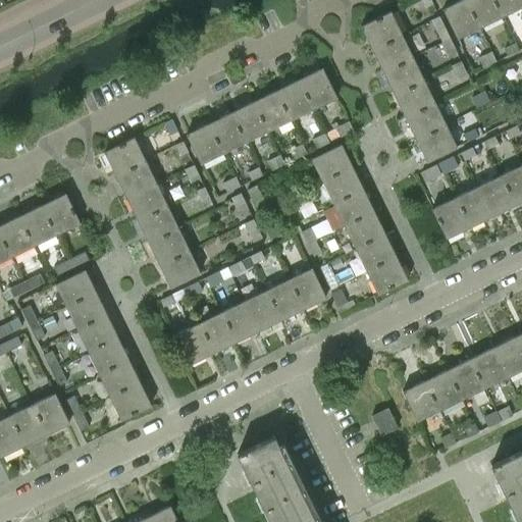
[(457,39),(479,28),(466,0),(460,0),(442,9),(457,39)]
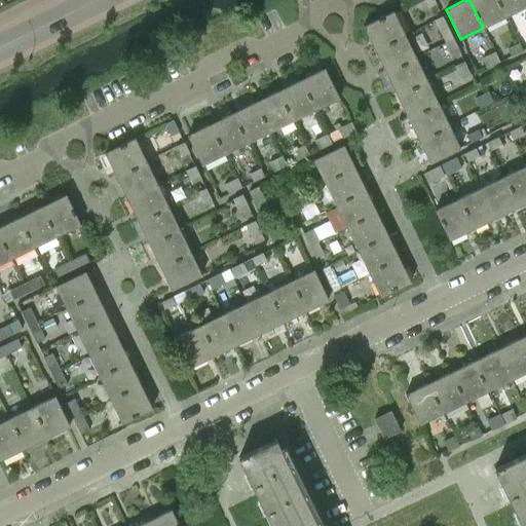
[(470,0),(483,28),(505,16),(497,0),(470,0)]
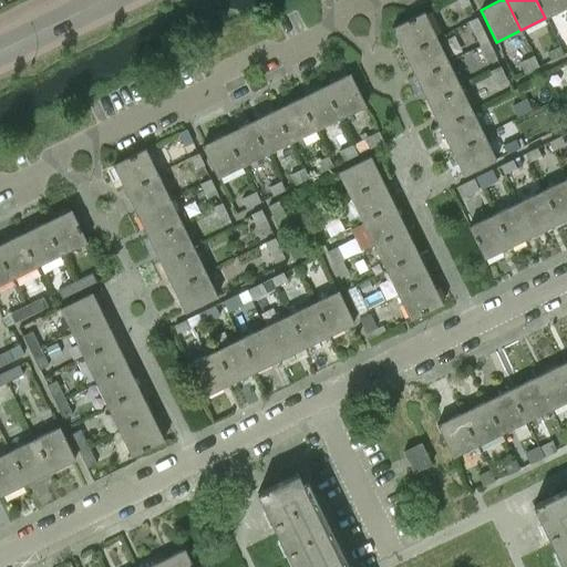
[(536,0),(545,18),(566,7),(566,1),(566,0),(536,0)]
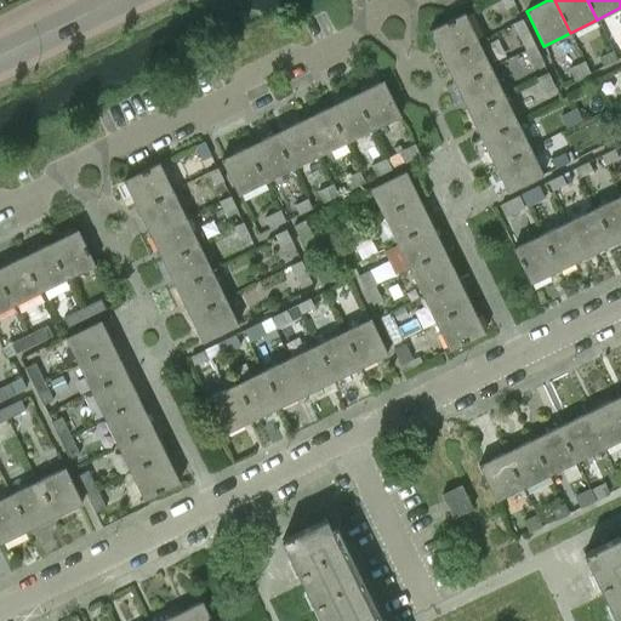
[(428,30),(442,58),(477,41),(463,13),(428,30)]
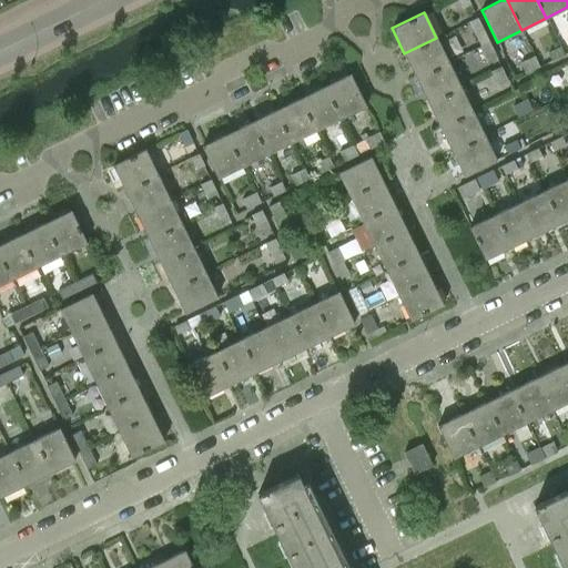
[(483,30),(477,18),(469,22),(475,33),(483,30)]
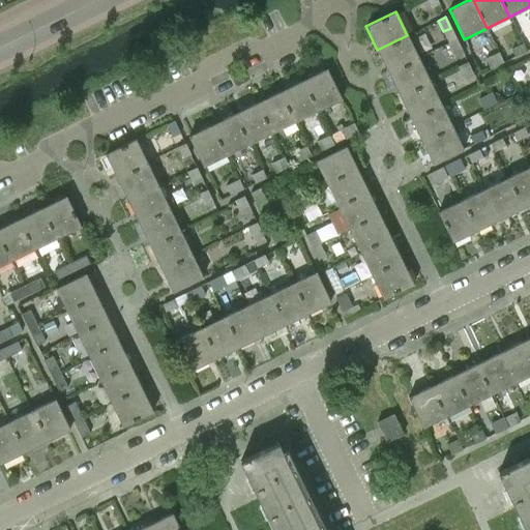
[(377,50),(388,72),(418,58),(407,35),(377,50)]
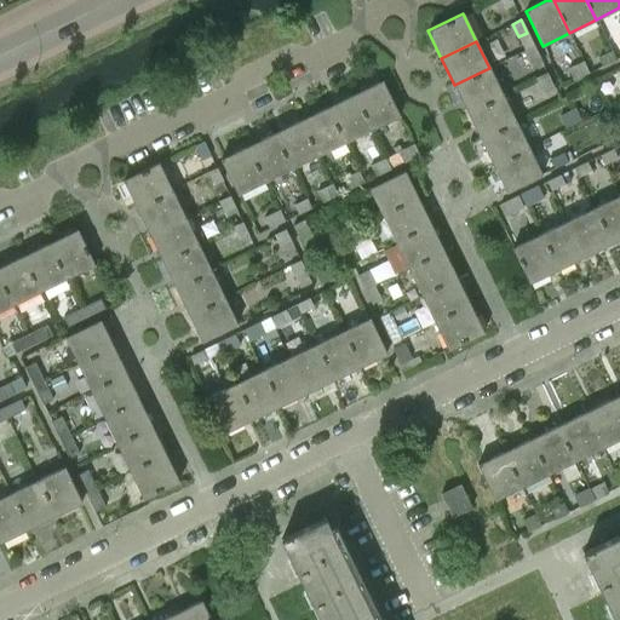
[(541,63),(534,46),(523,52),(530,69),(541,63)]
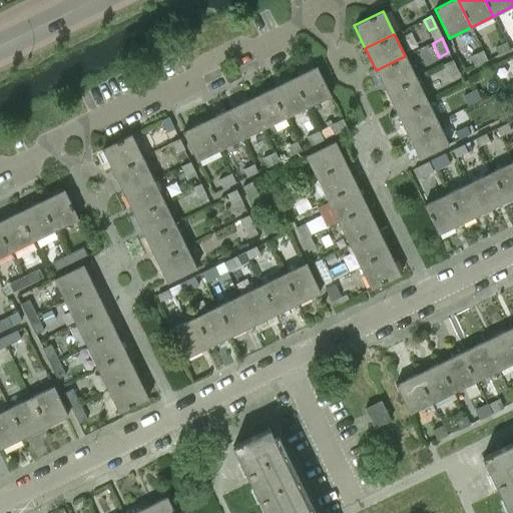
[(495,48),(499,55),(509,50),(506,42),(495,48)]
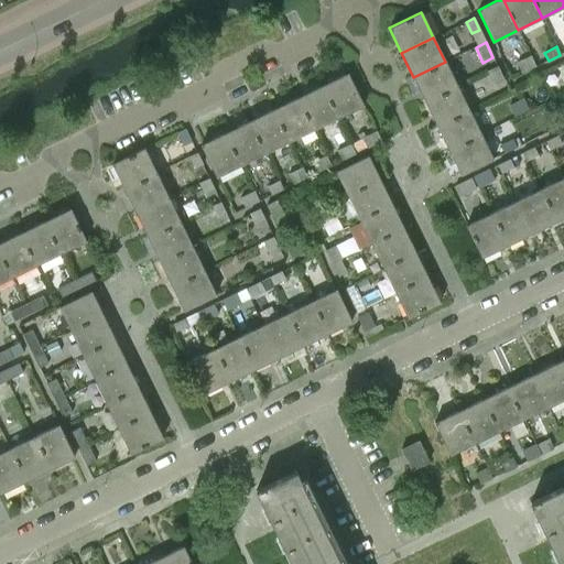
[(521,73),(535,66),(530,56),(517,63),(521,73)]
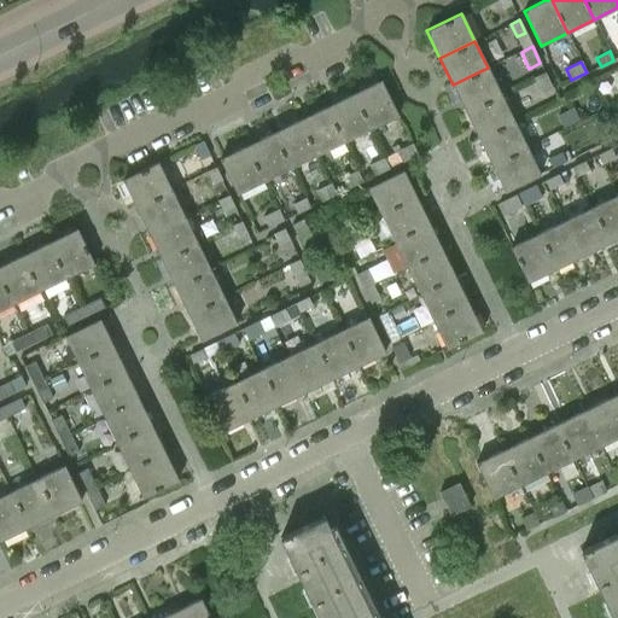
[(501,94),(488,68),(453,85),(466,111),(501,94)]
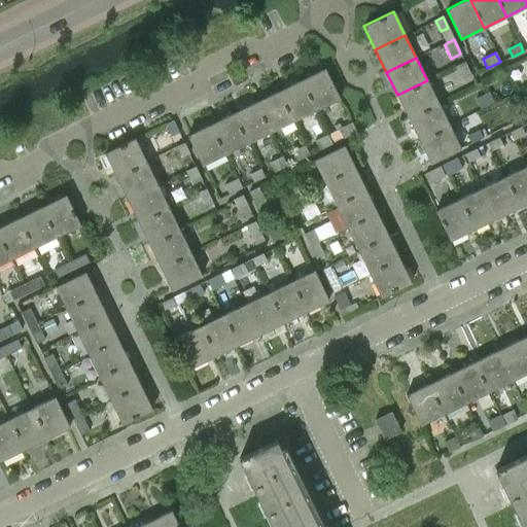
[(471,75),(464,62),(457,65),(463,78),(471,75)]
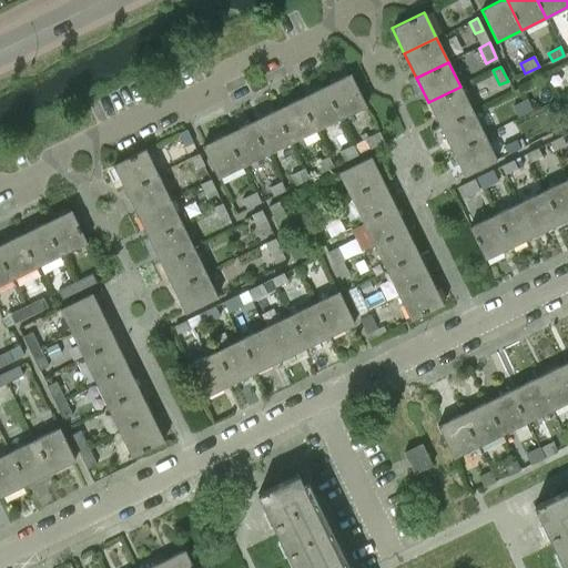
[(325,85),(341,119),(366,107),(351,73),(325,85)]
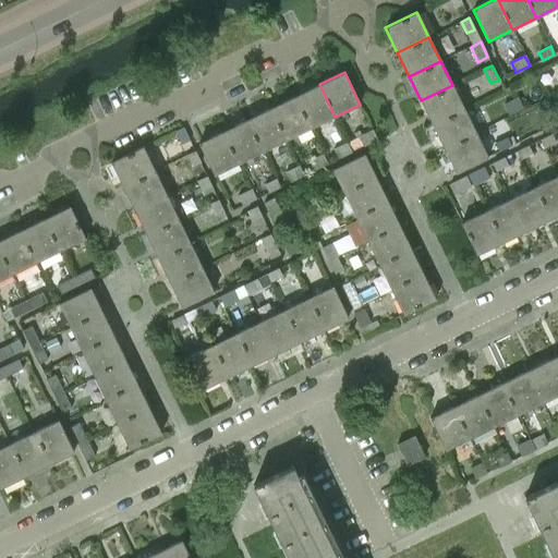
[(295,96),(311,128),(335,117),(319,84),(295,96)]
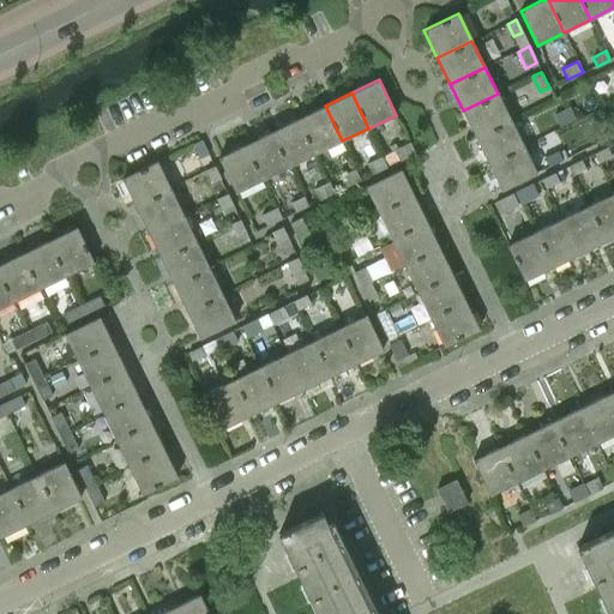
[(511,120),(498,94),(463,110),(475,137),(511,120)]
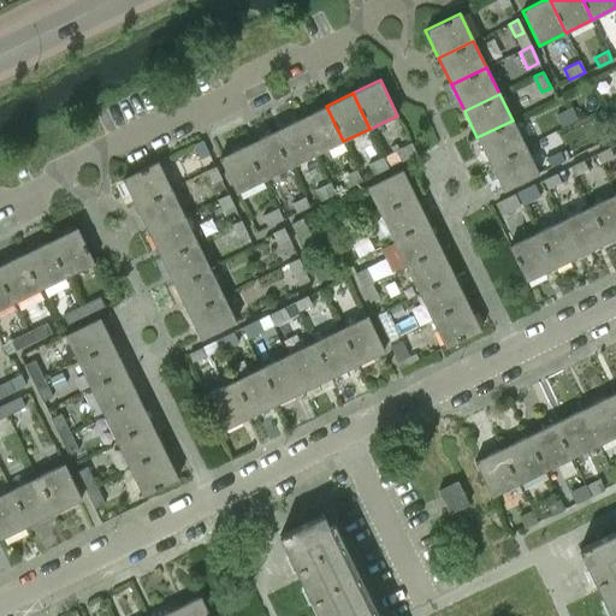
[(300,119),(317,154),(343,141),(326,106),(300,119)]
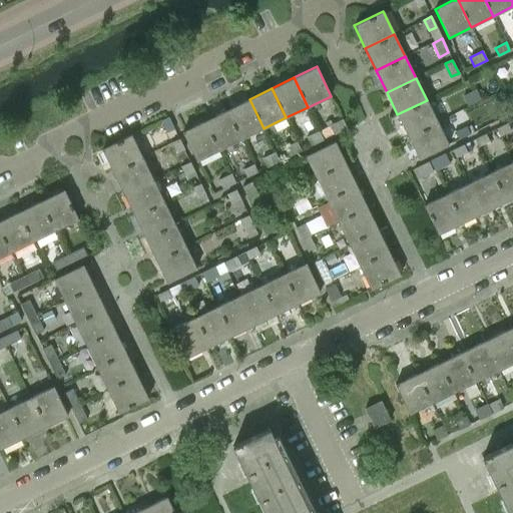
[(476,89),(462,95),(467,105),(481,99),(476,89)]
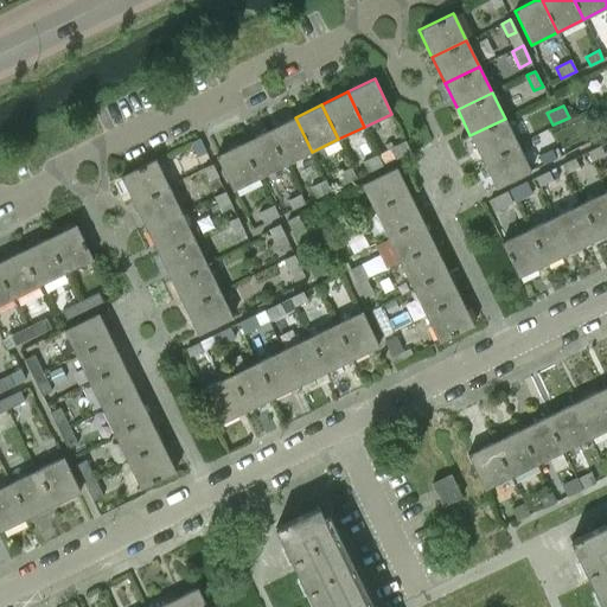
[(269,131),(286,165),(312,152),(295,117),(269,131)]
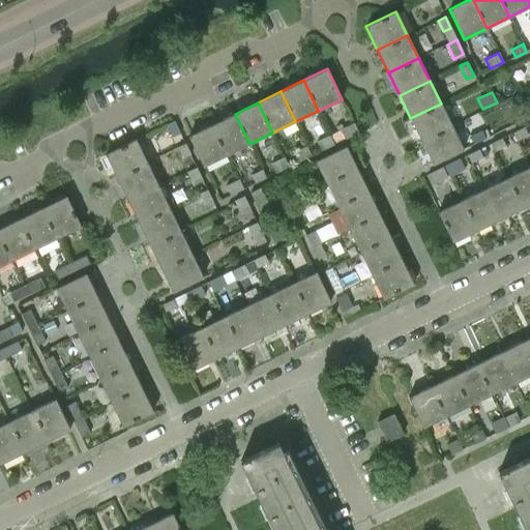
[(451,126),(441,104),(410,118),(421,141),(451,126)]
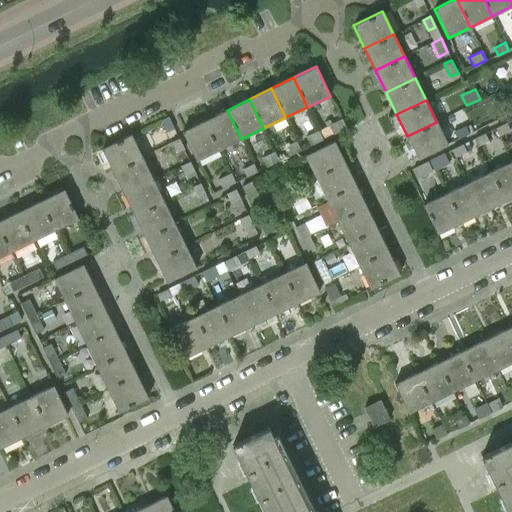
[(205,120),(219,150),(241,139),(227,110),(205,120)]
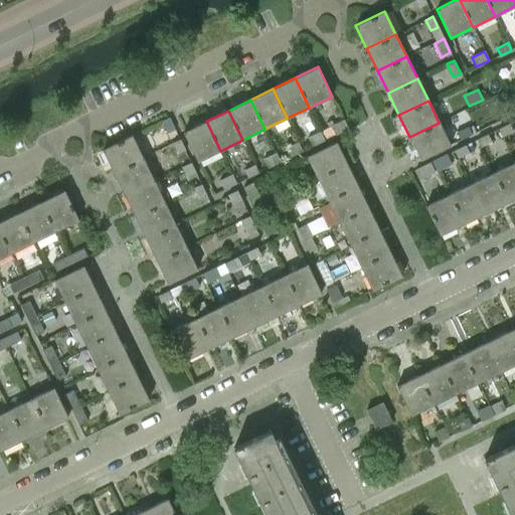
[(168,133),(175,130),(169,118),(162,121),(168,133)]
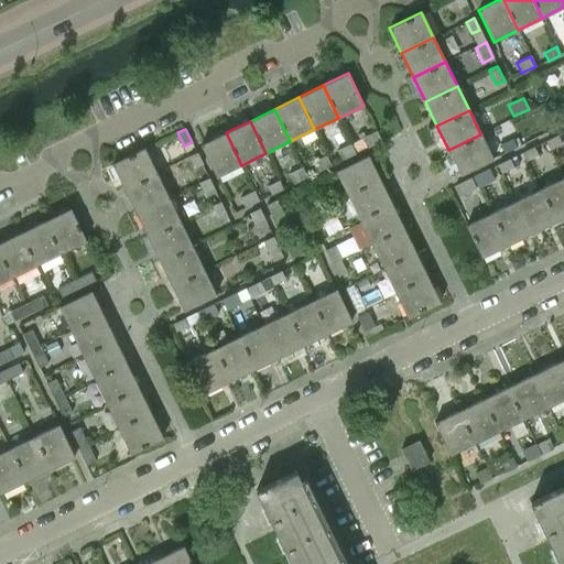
[(381,141),(376,131),(362,139),(367,149),(381,141)]
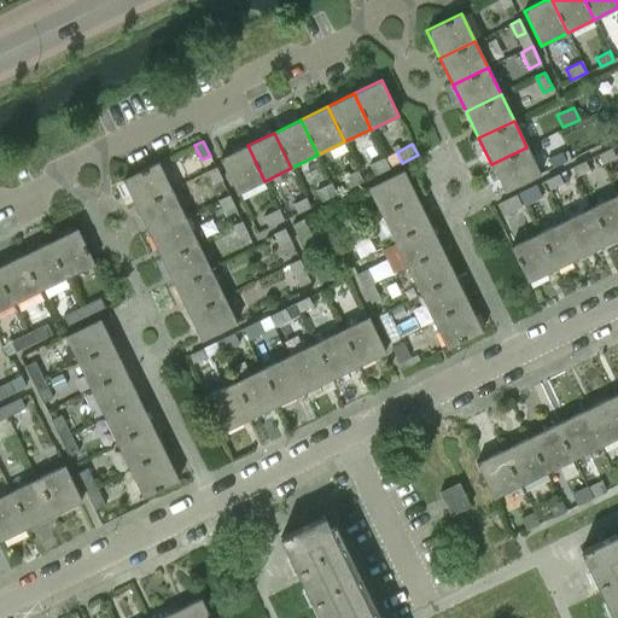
[(264,181),(248,145),(220,158),(237,194),(264,181)]
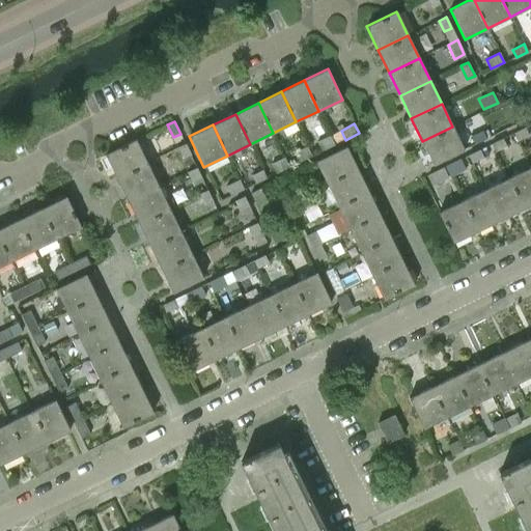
[(464,150),(452,127),(422,141),(434,165),(464,150)]
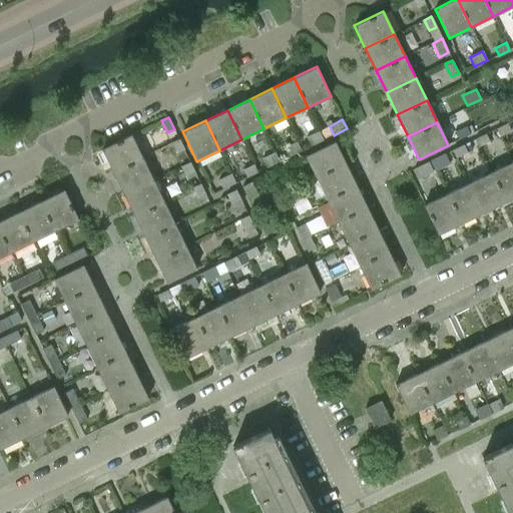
[(507,123),(496,128),(500,136),(511,131),(507,123)]
